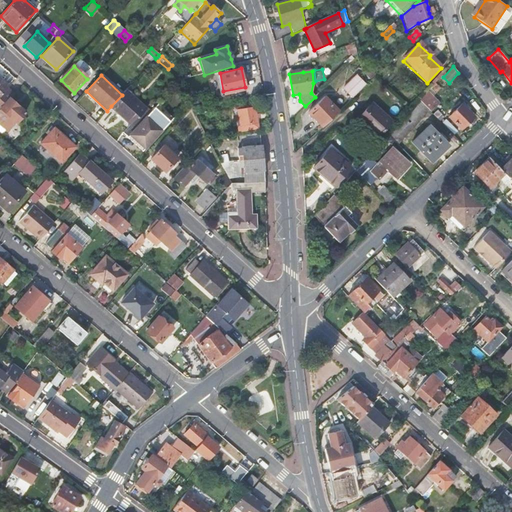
[(0,96),(7,89),(9,87),(0,78),(0,96)]
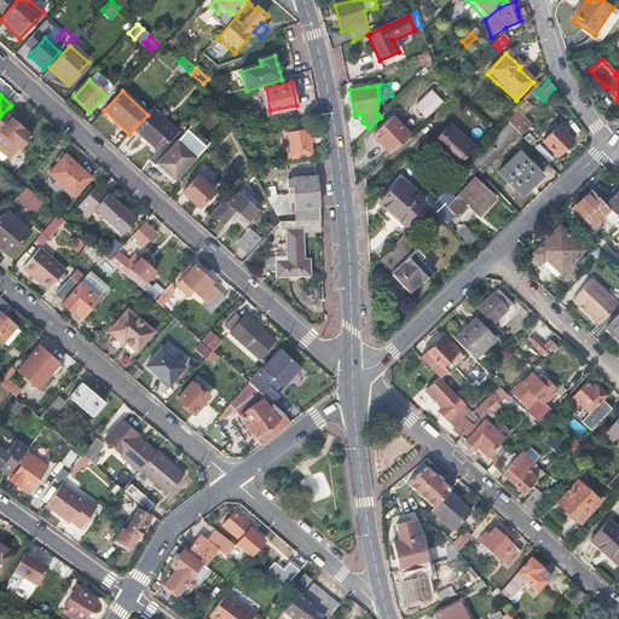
[(431,94),(414,110),(423,120),(439,104),(431,94)]
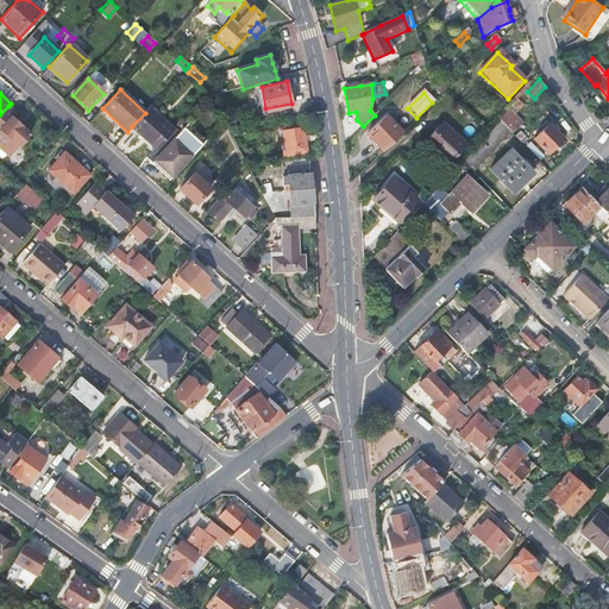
[(0,123),(2,125),(0,127),(0,149),(8,156),(18,145),(19,146),(30,135),(12,119),(17,113),(8,106),(0,114),(0,123)]
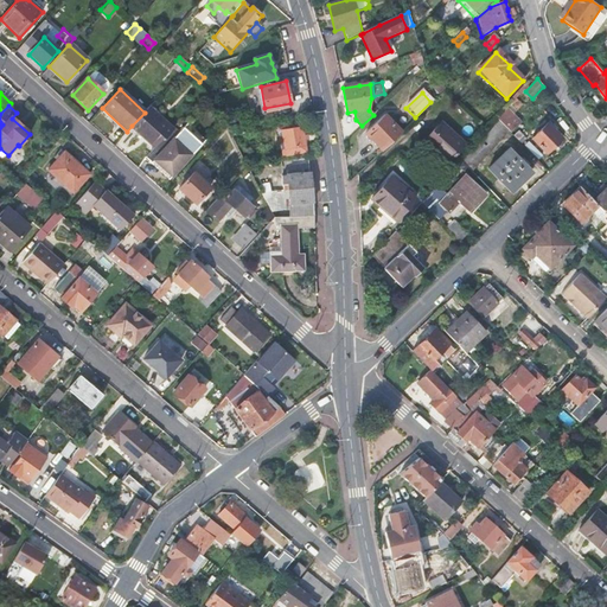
[(132,126),(155,147),(163,140),(164,142),(176,129),(149,107),(145,113),(132,126)]
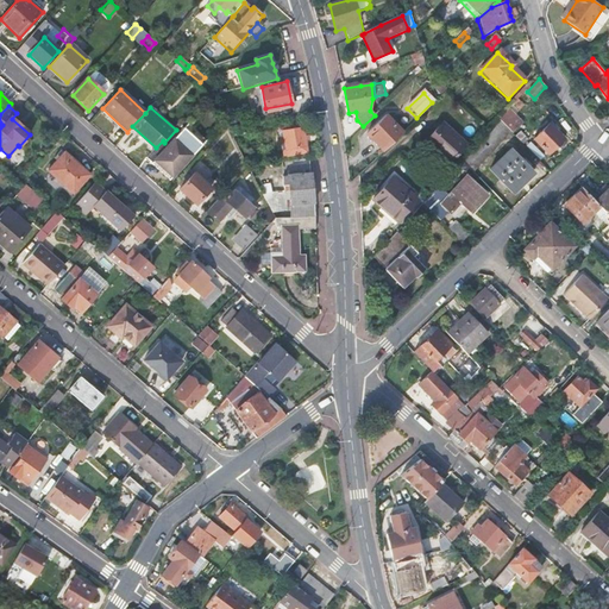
[(501,117),(513,131),(523,121),(512,108),(501,117)]
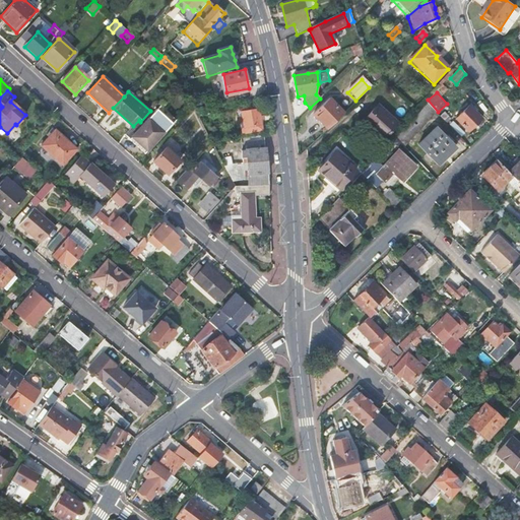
[(313,115),(327,129),(343,114),(330,100),(313,115)]
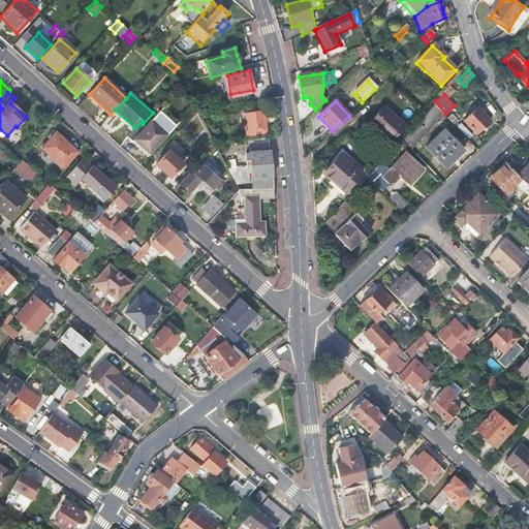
[(424,115),(401,139),(411,150),(443,116),(433,104),(424,115)]
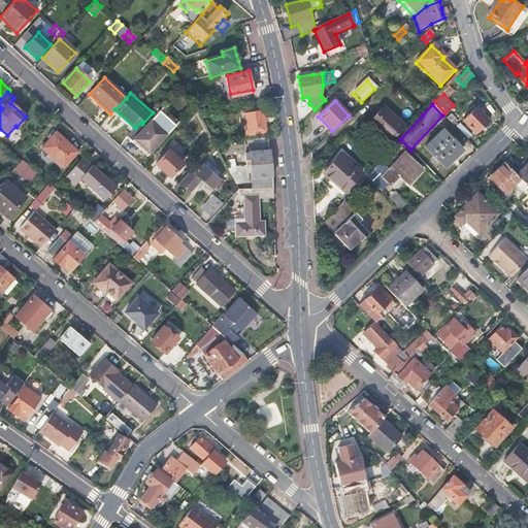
[(142,124),(129,139),(132,142),(134,140),(150,155),(178,123),(161,105),(154,113),(153,112),(142,124)]
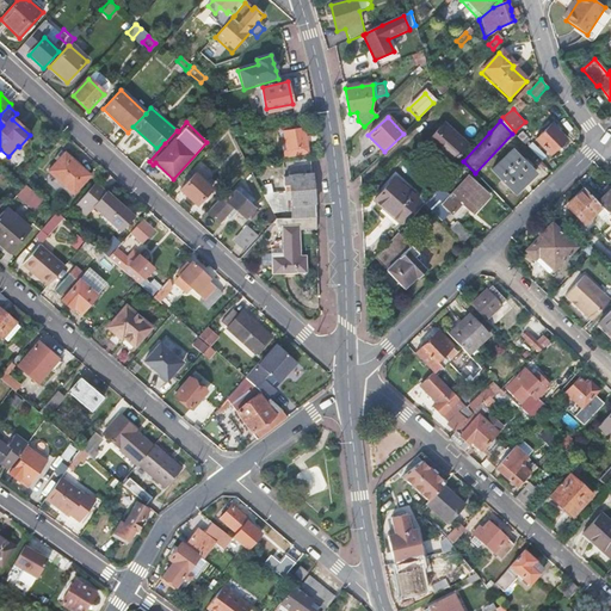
[(444,122),(426,142),(451,164),(468,144),(444,122)]
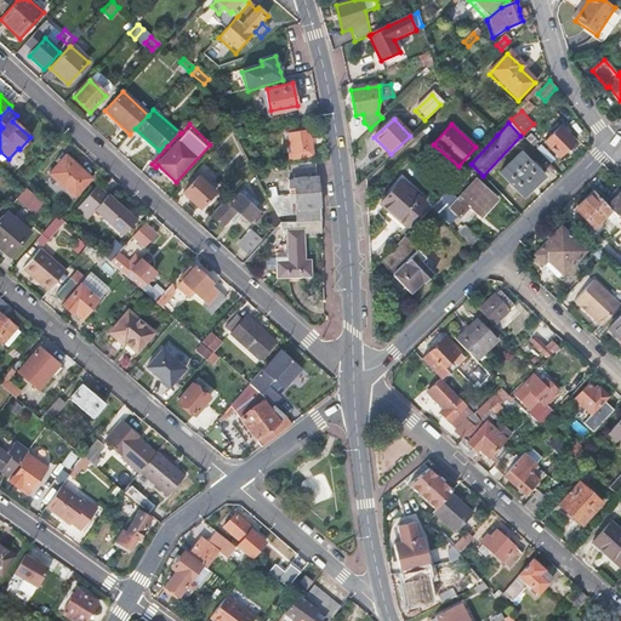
[(560,126),(545,142),(559,157),(576,142),(560,126)]
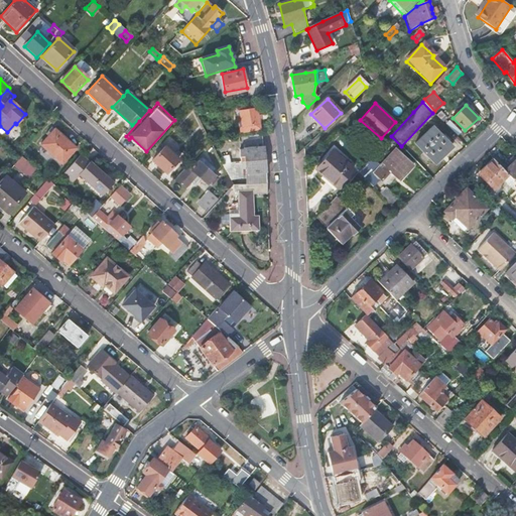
[(256,106),(241,108),(244,132),(260,130),(256,106)]
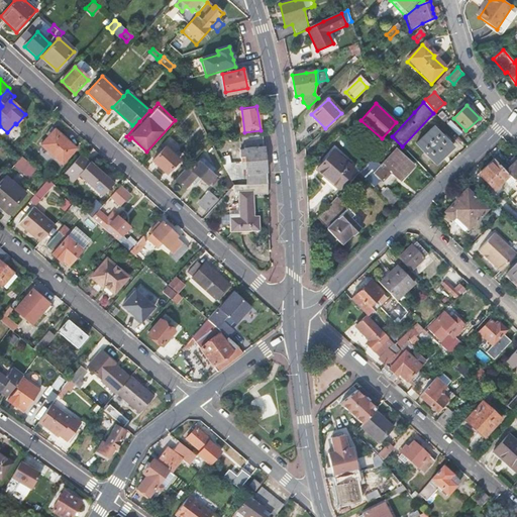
[(132,125),(124,134),(126,136),(139,121),(138,119),(132,125)]
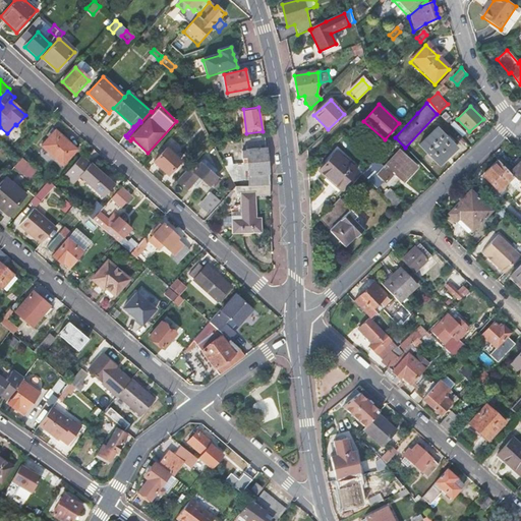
[(438,127),(418,145),(438,165),(456,148),(438,127)]
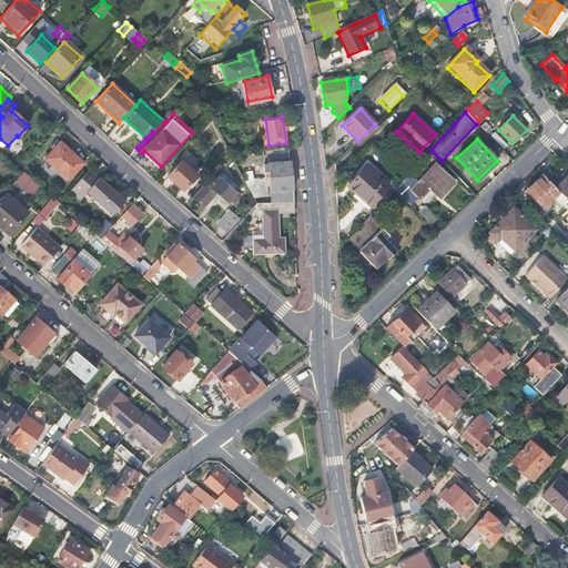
[(59,143),(44,160),(66,179),(72,171),(74,173),(83,164),(59,143)]
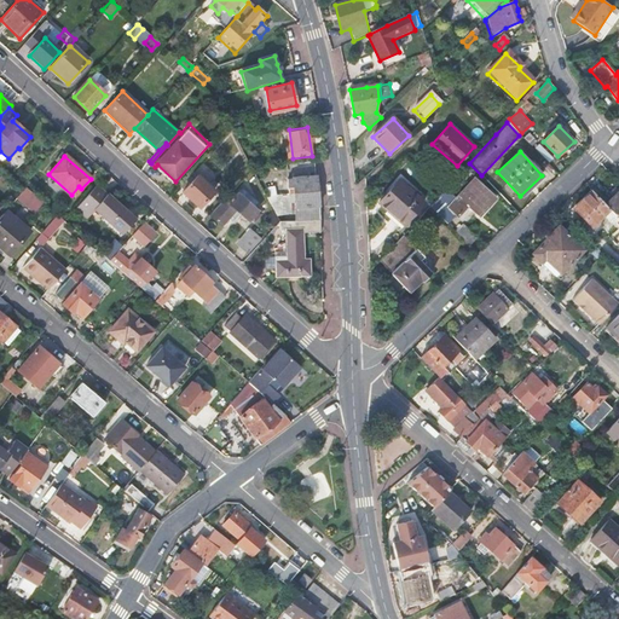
[(184,195),(183,195),(200,210),(215,194),(198,178),(184,195)]
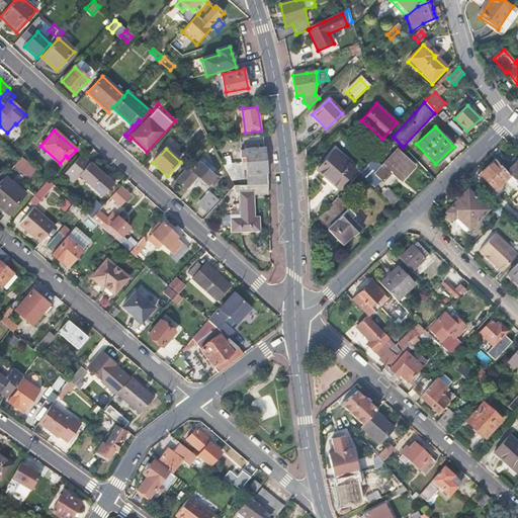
[(245,163),(249,185),(253,185),(269,185),(267,166),(265,149),(245,151),(246,152),(241,152),(243,163),(245,163)]
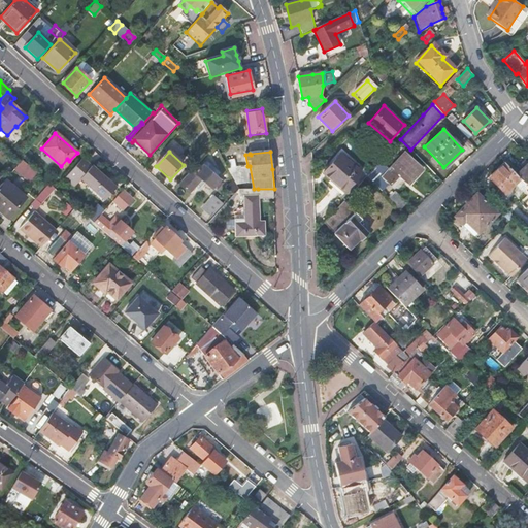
[(339,154),(322,173),(329,180),(327,182),(341,194),(344,190),(361,172),(339,154)]
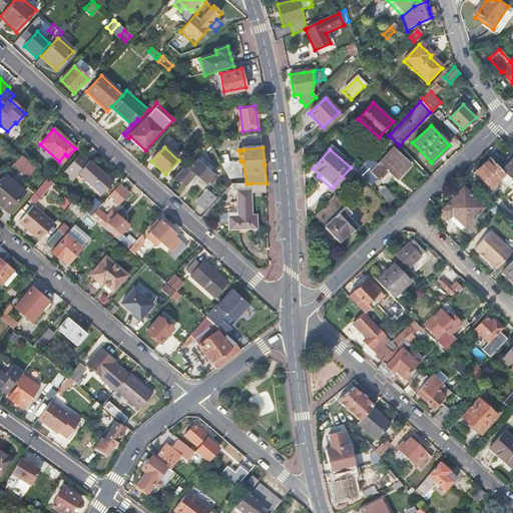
[(369,160),(357,172),(365,180),(372,173),(380,180),(389,172),(398,180),(411,167),(392,150),(376,166),(369,160)]
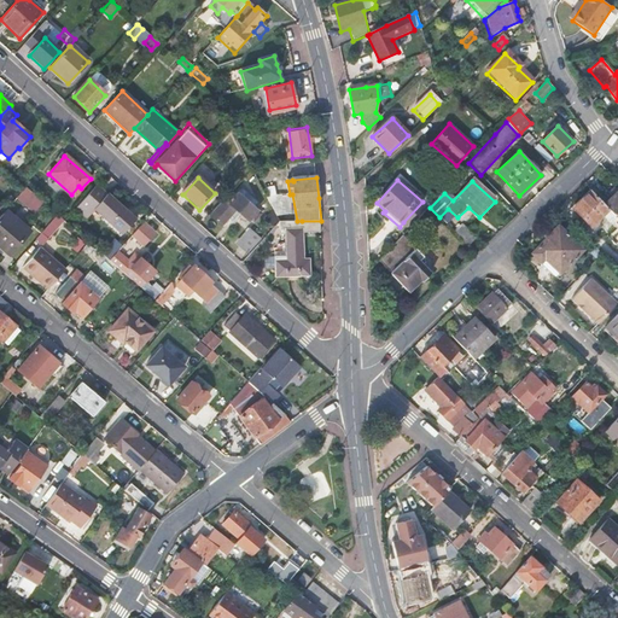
[(30,197),(23,204),(35,215),(45,204),(27,187),(24,191),(30,197)]
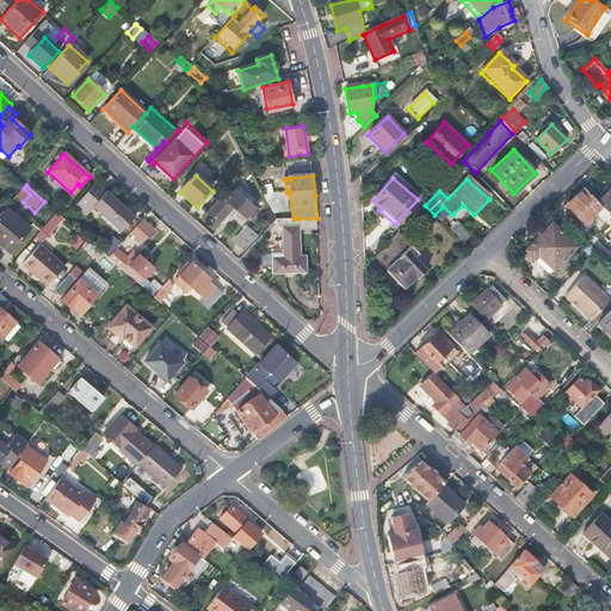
[(86,216),(93,208),(121,233),(134,218),(106,193),(105,195),(93,185),(74,205),(86,216)]
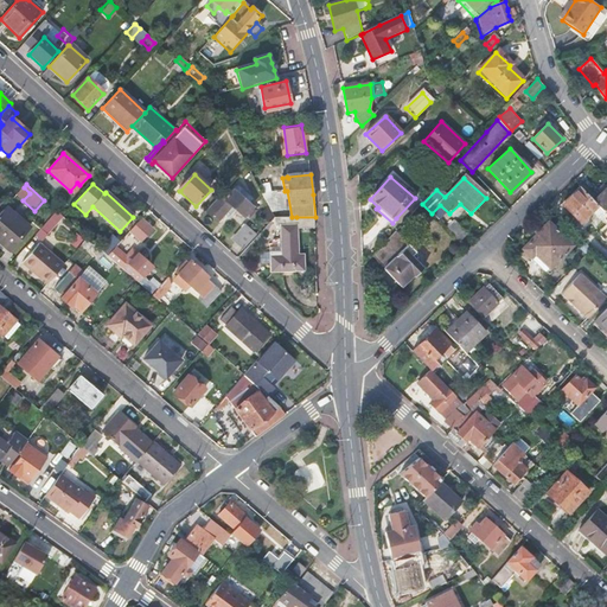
[(593,200),(605,213),(606,216),(606,186),(606,187),(604,184),(596,191),(600,195),(593,200)]
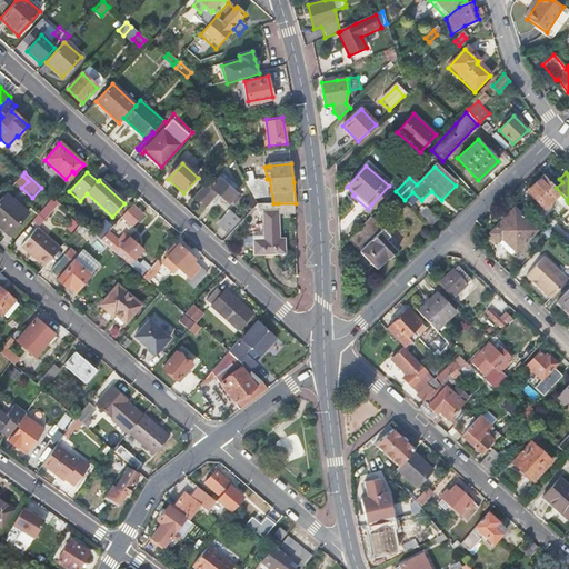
[(211,179),(193,198),(205,209),(218,195),(229,205),(238,195),(232,190),(236,187),(222,175),(215,182),(211,179)]
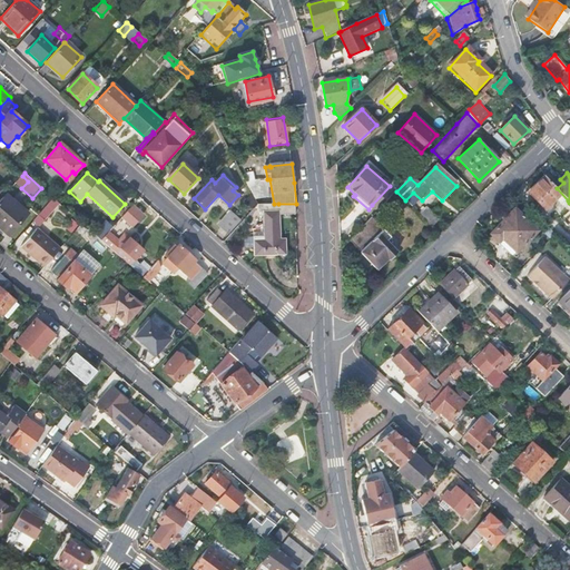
[(544,176),(529,192),(544,209),(557,198),(563,205),(568,200),(557,188),(544,176)]
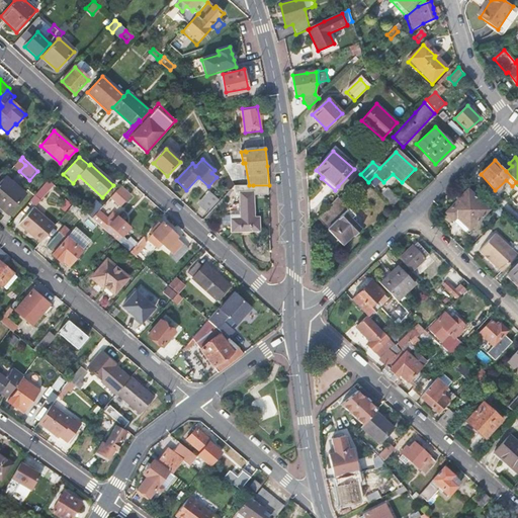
[(224,165),(232,182),(245,179),(243,163),(224,165)]
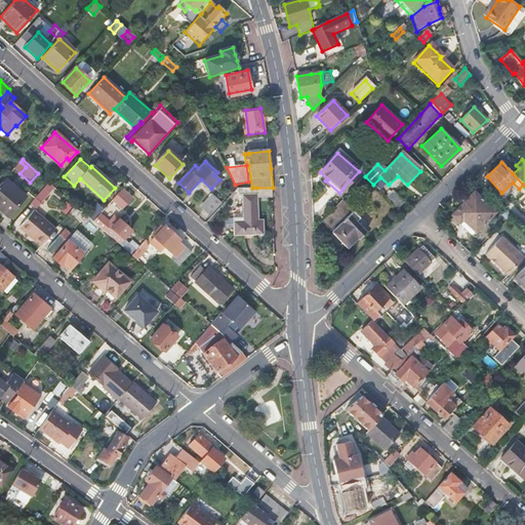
[(37,179),(45,186),(48,182),(41,175),(37,179)]
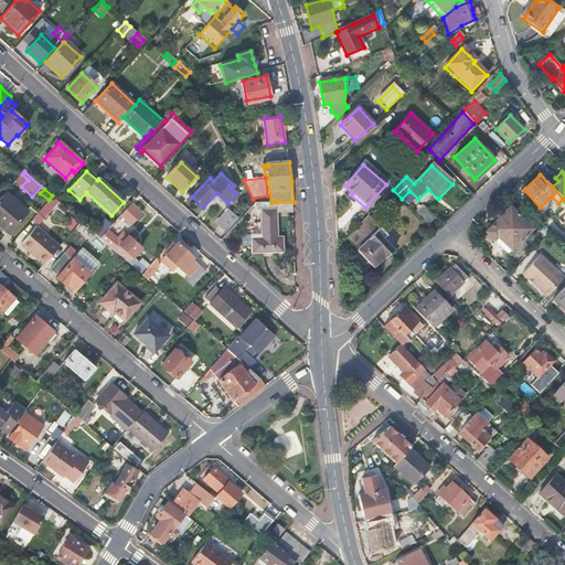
[(6,193),(0,199),(0,225),(9,234),(28,212),(6,193)]
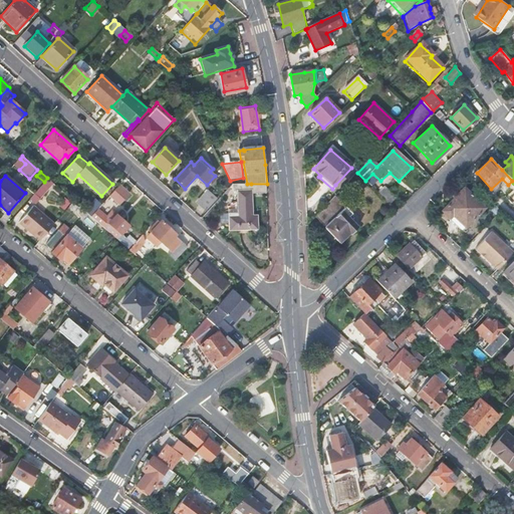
[(48,179),(34,195),(39,200),(53,184),(48,179)]
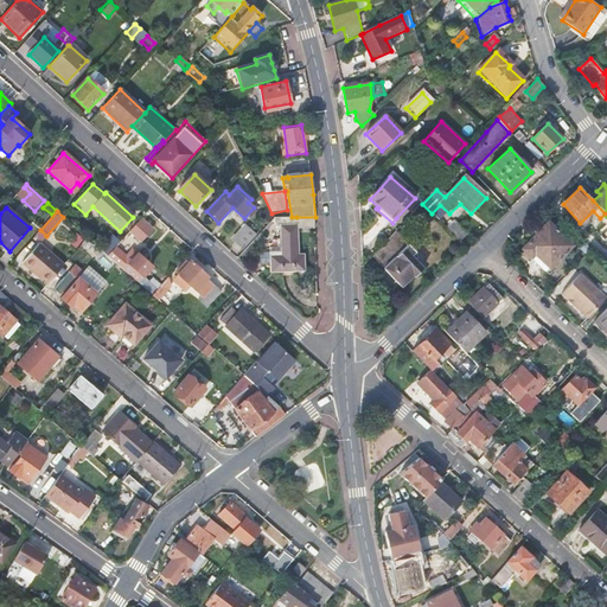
[(280,218),(281,253),(272,253),(272,273),(304,272),(304,255),(298,255),(296,217),(292,217),(280,218)]
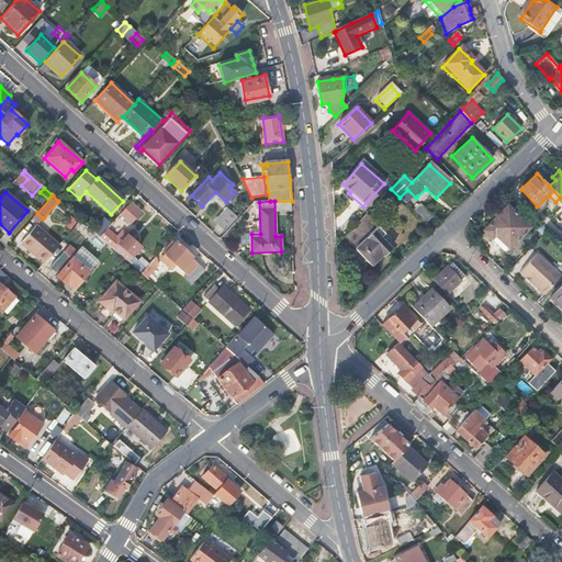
[(141,212),(130,203),(119,215),(128,225),(141,212)]
